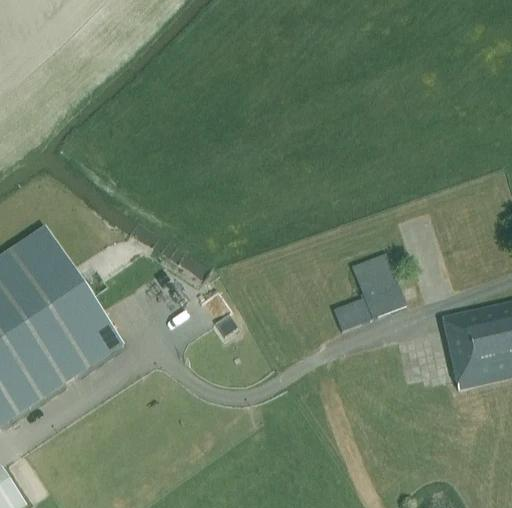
[(0,255),(0,425),(123,343),(45,225),(0,255)]
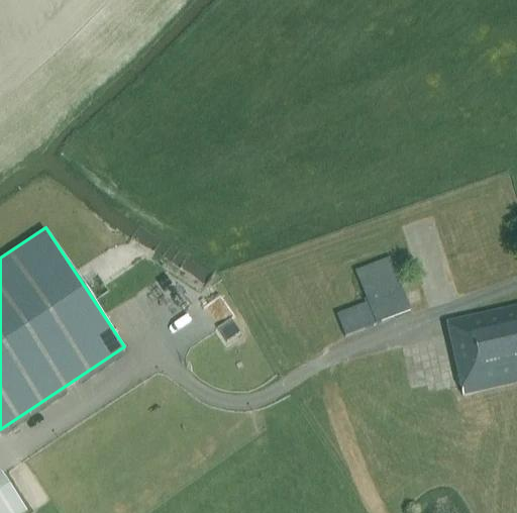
[(344,333),(410,308),(389,254),(354,269),(366,296),(334,308),(344,333)]
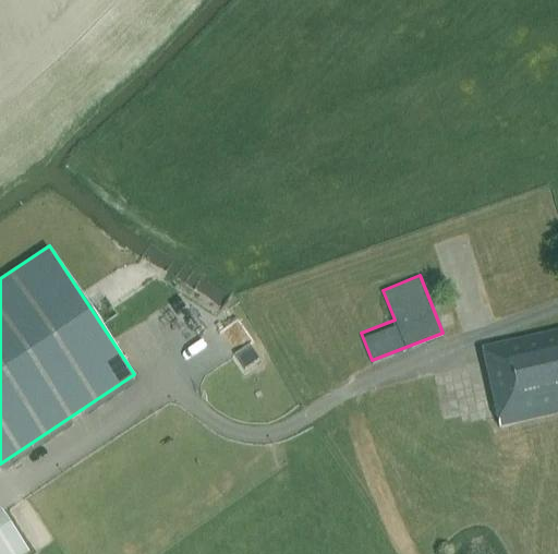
[(557,327),(481,346),(499,424),(557,410),(557,327)]
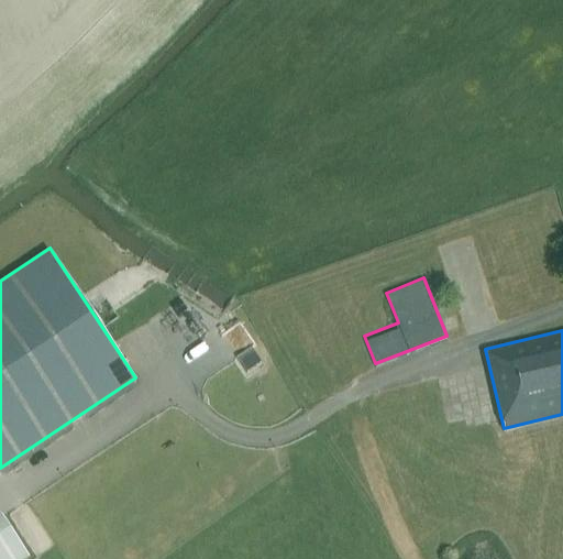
[(253,348),(238,358),(246,370),(261,360),(253,348)]
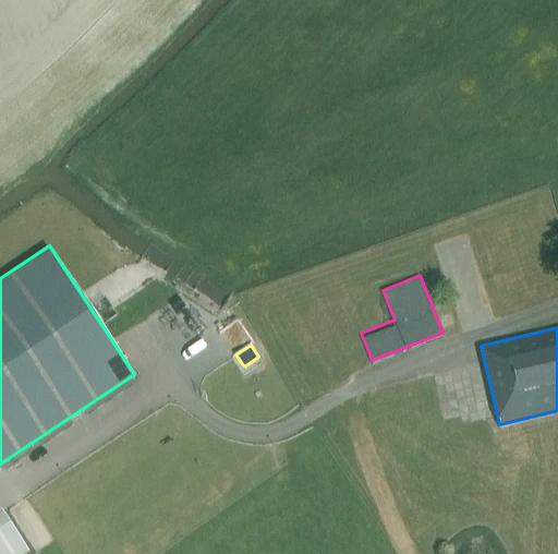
[(0,553),(27,553),(31,553),(3,508),(0,509),(0,553)]
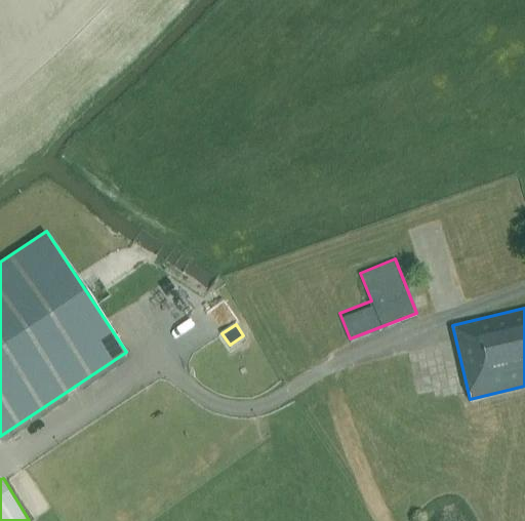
All buildings are outlined.
